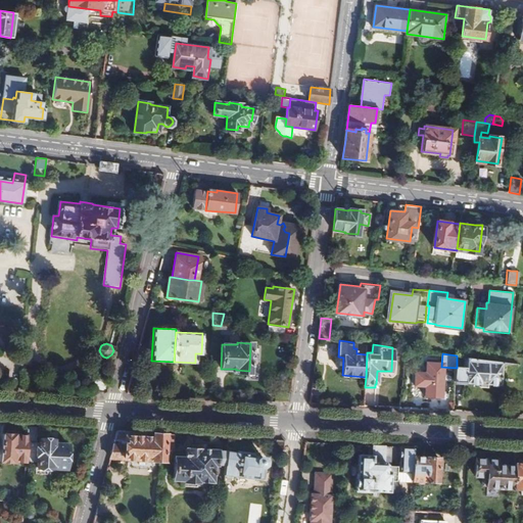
[(501,384),(502,361),(495,361),(457,355),(457,368),(456,381),(466,382),(466,383),(480,383),(480,387),(487,387),(487,384),(501,384)]
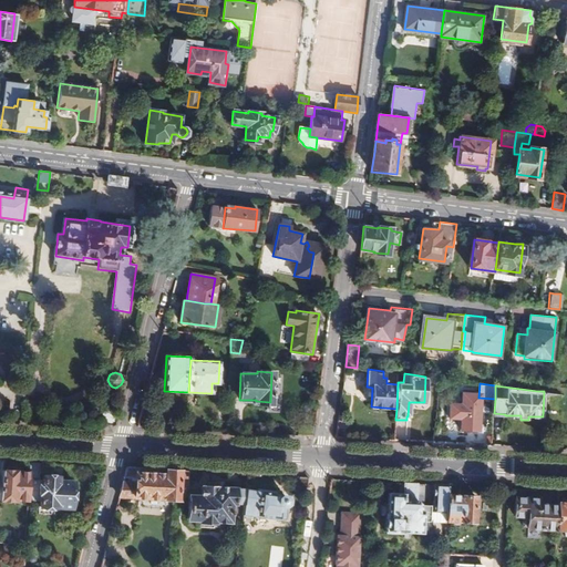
[(115,425),(120,412),(106,408),(102,425),(115,425)]
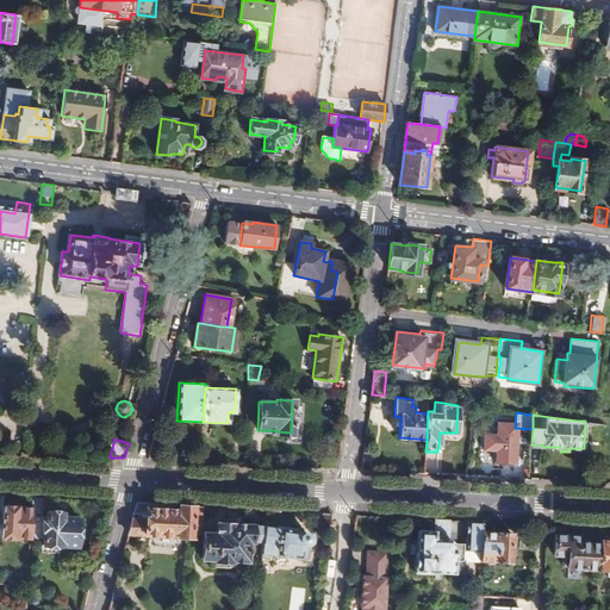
[(321,456),(319,468),(337,470),(338,458),(321,456)]
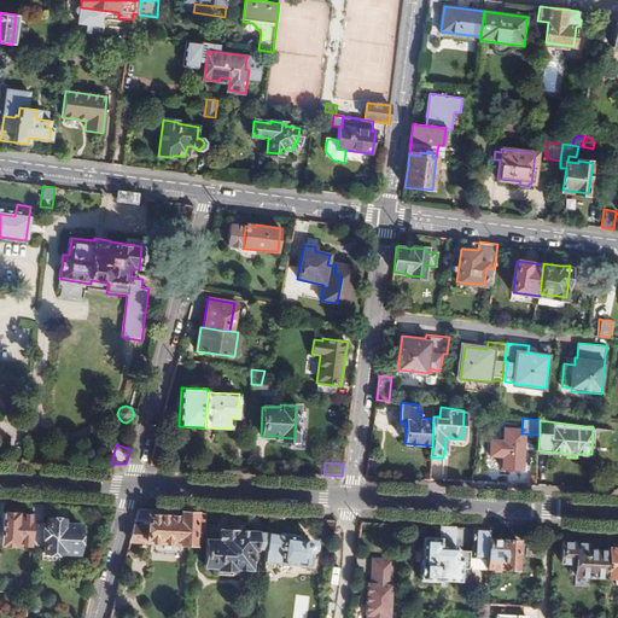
[(45,506),(33,505),(33,517),(33,525),(44,525),(45,506)]
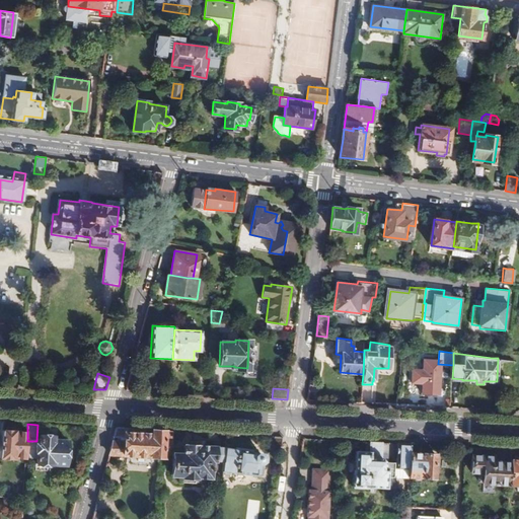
[(163,458),(163,449),(164,431),(152,431),(152,435),(141,434),(141,430),(117,429),(115,436),(125,437),(124,442),(114,442),(109,455),(136,456),(163,458)]
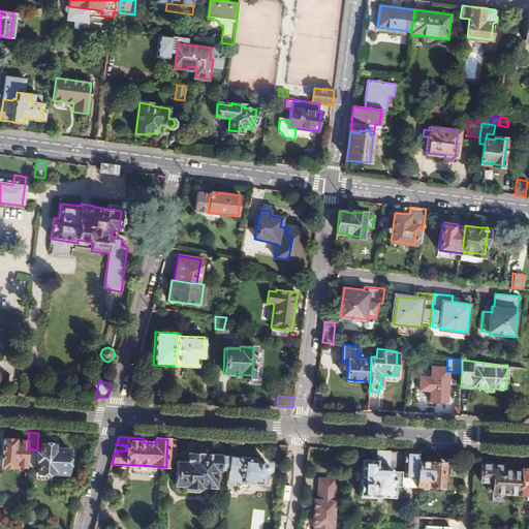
[(177,458),(178,440),(167,439),(166,458),(177,458)]
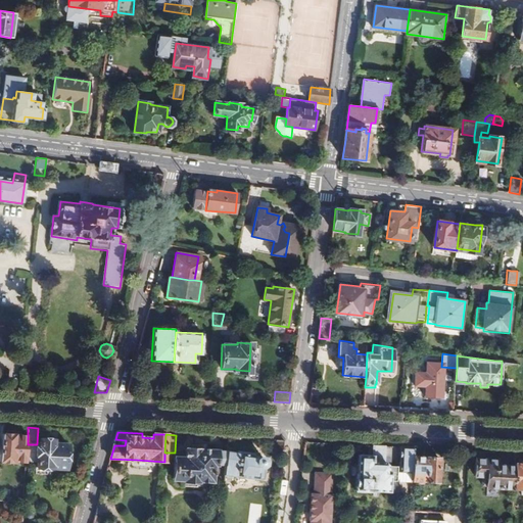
[(2,436),(1,443),(0,454),(0,461),(14,463),(14,461),(27,462),(28,444),(28,437),(2,436)]
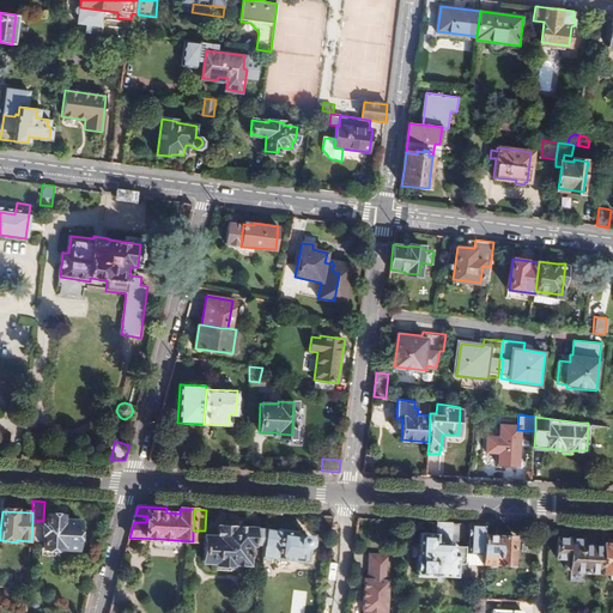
[(65,516),(48,516),(48,526),(44,526),(43,536),(44,536),(43,550),(79,552),(80,521),(65,521),(65,516)]
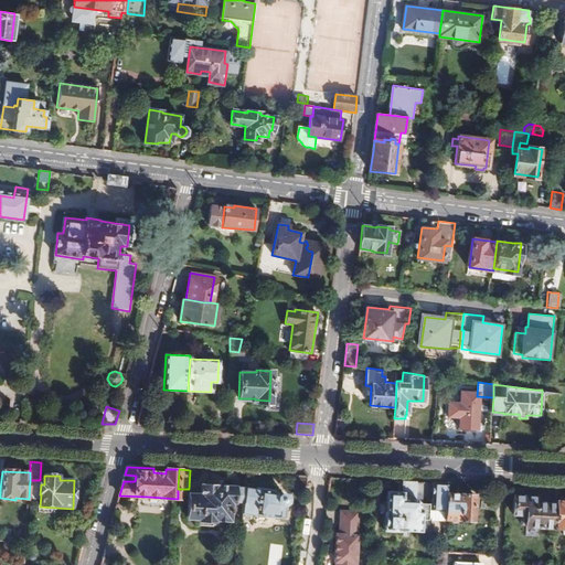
[(307,477),(291,476),(290,488),(306,488),(307,477)]
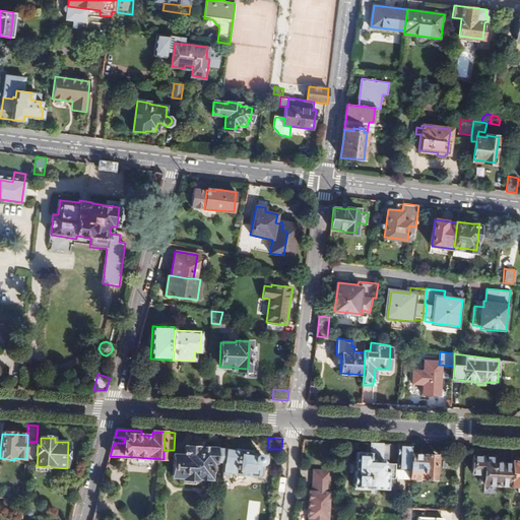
[(381,460),(382,444),(370,443),(370,454),(354,453),(351,489),(368,490),(369,488),(386,489),(387,478),(394,478),(395,465),(385,464),(381,460)]
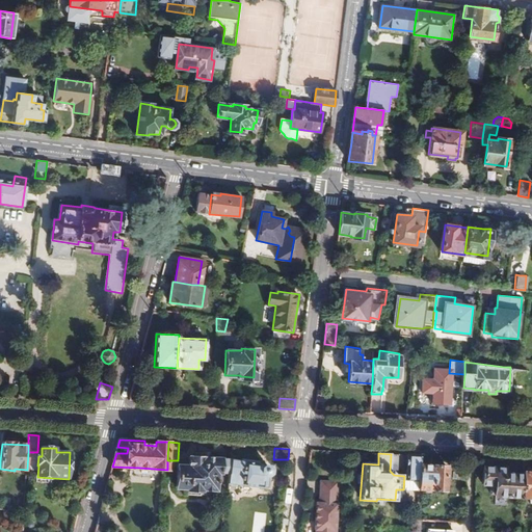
[(419,464),(420,455),(414,455),(407,454),(406,481),(418,481),(419,464)]
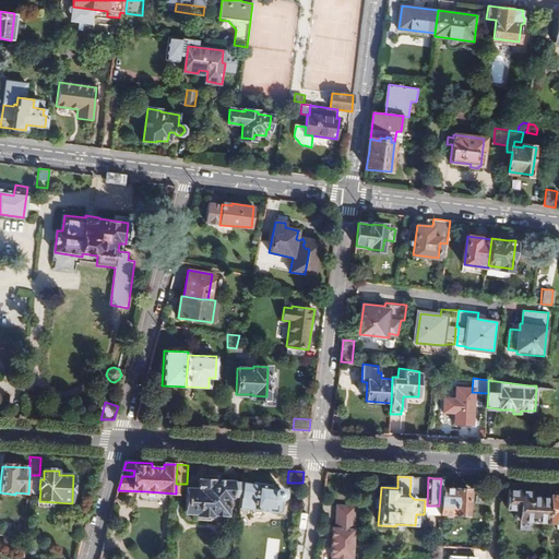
[(239,509),(242,484),(233,484),(233,482),(199,480),(198,490),(187,489),(186,514),(197,515),(197,516),(213,518),(213,515),(228,516),(228,514),(239,515),(239,509)]
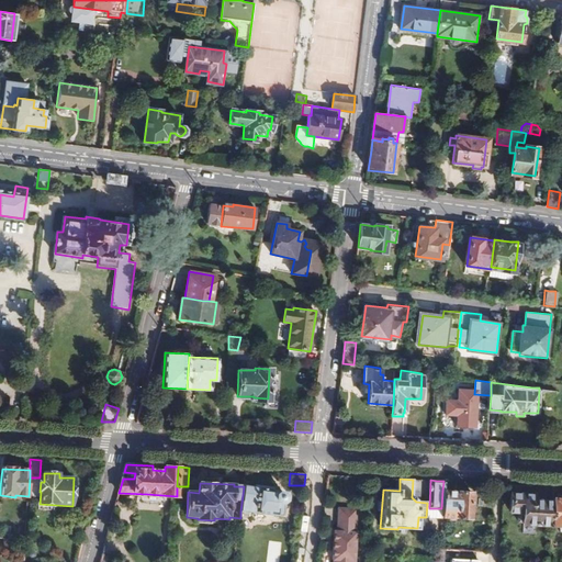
[(255,487),(244,486),(240,512),(283,518),(287,501),(284,501),(284,496),(283,495),(279,494),(277,495),(278,492),(271,492),(271,489),(255,486),(255,487)]
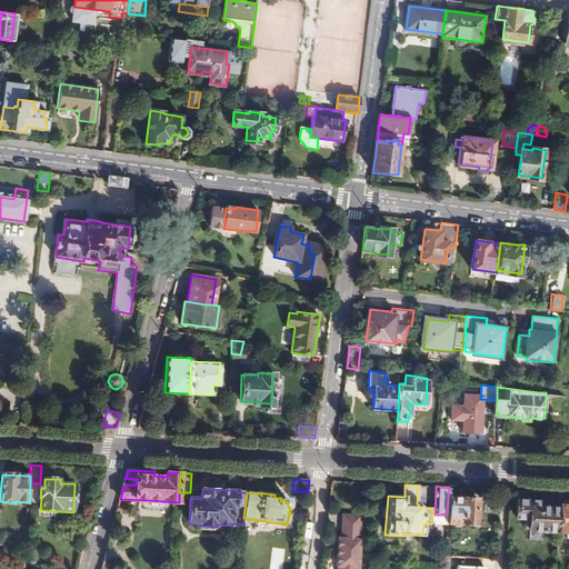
[(477,499),(448,497),(447,515),(447,523),(476,525),(477,499)]
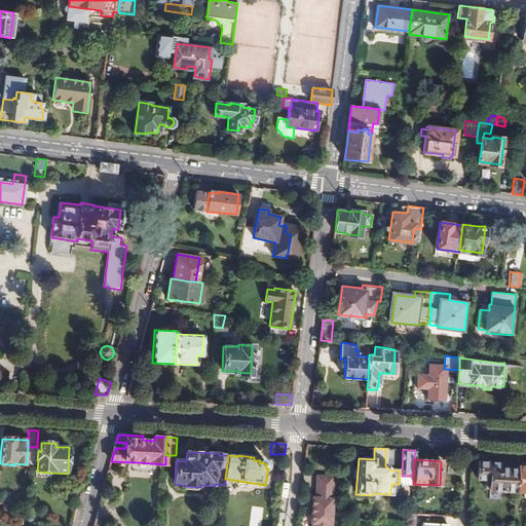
[(516,491),(517,470),(499,468),(499,463),(478,462),(477,480),(485,480),(485,489),(489,488),(489,491),(516,491)]
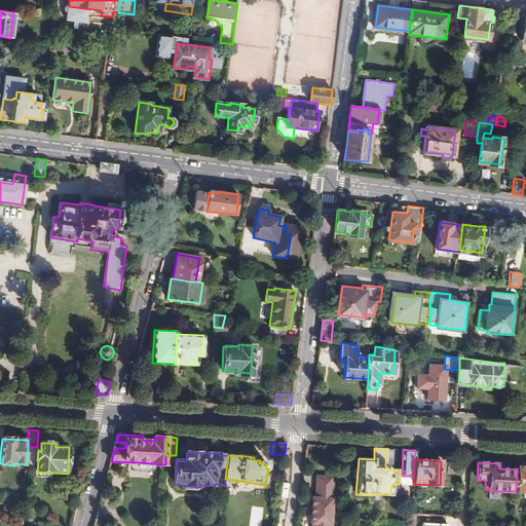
[(525,466),(517,466),(517,470),(516,491),(524,492),(524,497),(525,497),(525,466)]
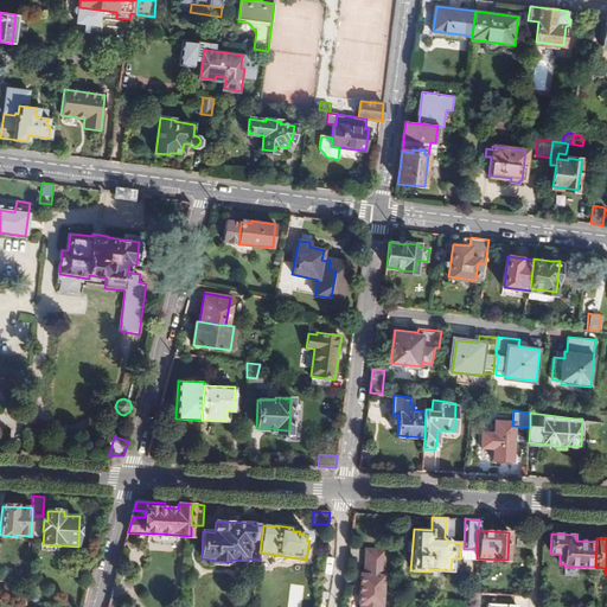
[(364,545),(363,561),(363,567),(359,567),(357,592),(359,593),(357,606),(382,606),(383,605),(384,605),(385,573),(384,573),(385,547),(364,545)]
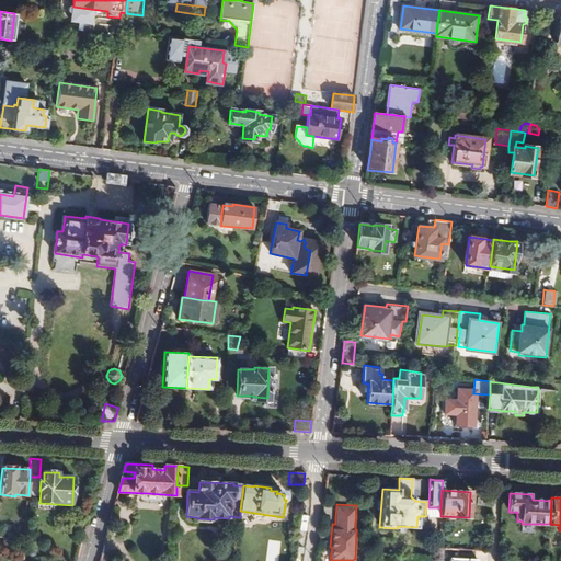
[(0,537),(0,545),(14,547),(15,539),(0,537)]
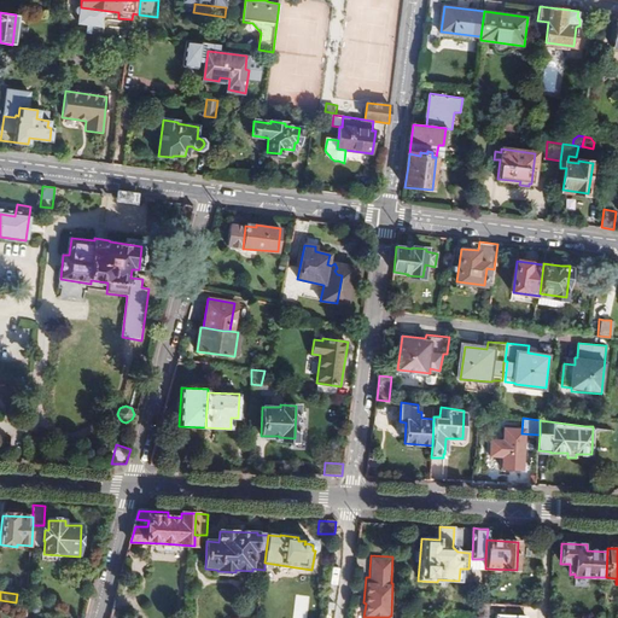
[(523,617),(523,607),(509,607),(506,606),(505,617),(495,616),(495,617),(525,617),(526,617),(523,617)]
